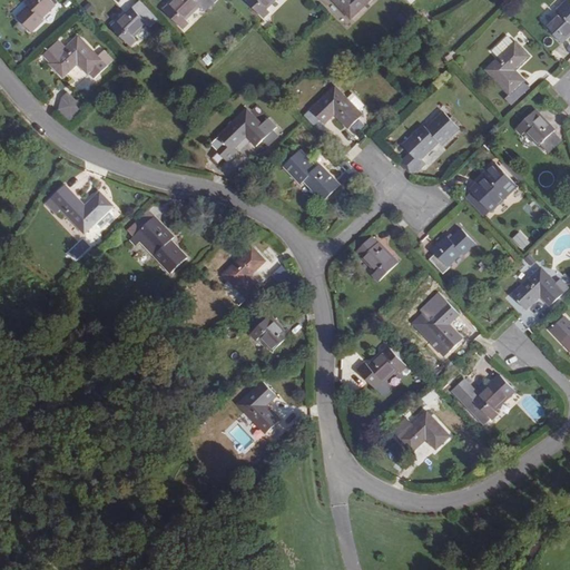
[(56,5),(50,0),(29,0),(26,3),(29,7),(18,18),(31,32),(43,20),(41,18),(56,5)]
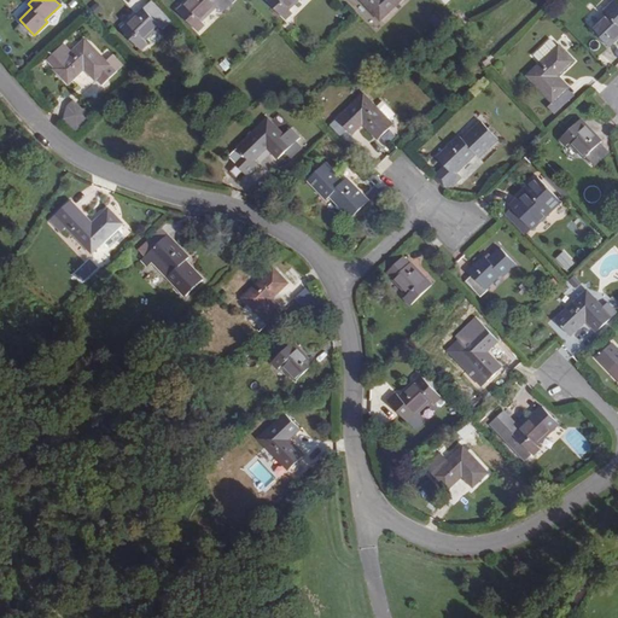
[(163,29),(173,19),(153,0),(152,0),(128,23),(132,27),(124,34),(141,51),(149,44),(145,40),(159,27),(163,29)]
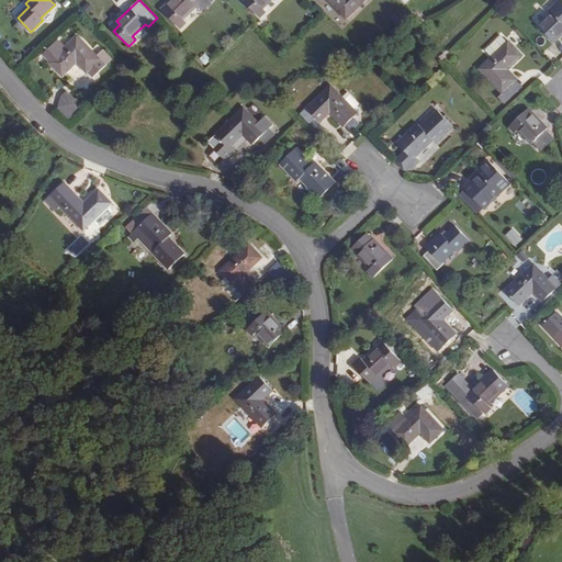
[(186,17),(199,3),(204,9),(212,0),(171,0),(171,1),(165,8),(168,10),(182,26),(189,20),(186,17)]
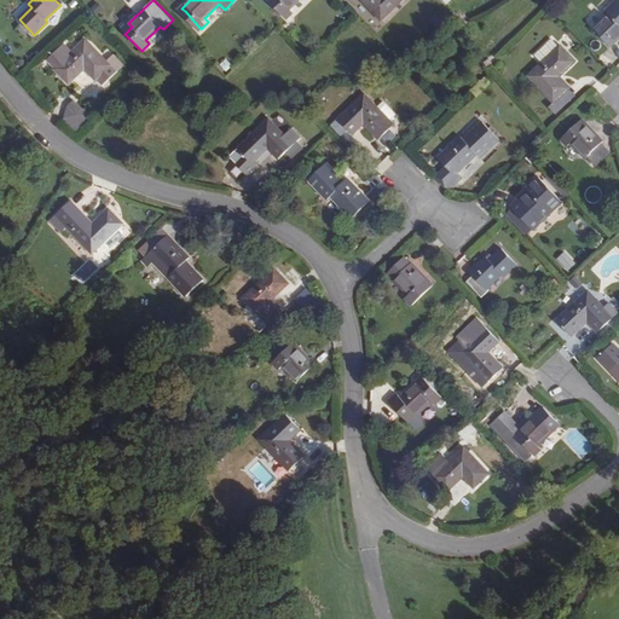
[(290,9),(299,0),(272,0),(271,3),(287,19),(294,12),(290,9)]
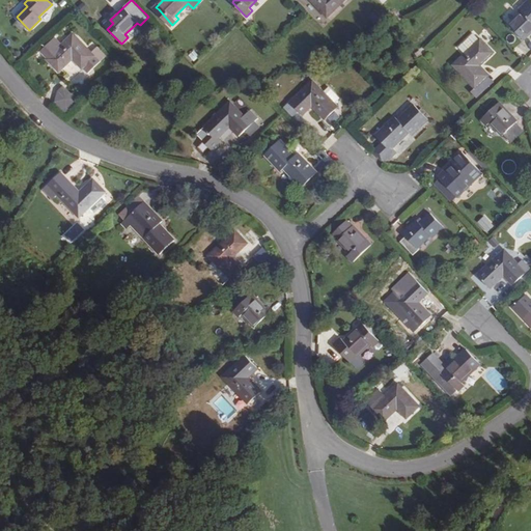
[(309,0),(327,19),(346,0),(309,0)]
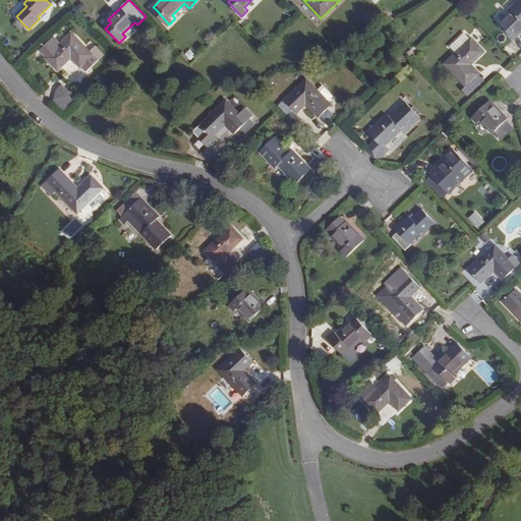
[(500,25),(514,40),(520,33),(520,0),(519,0),(510,10),(513,13),(500,25)]
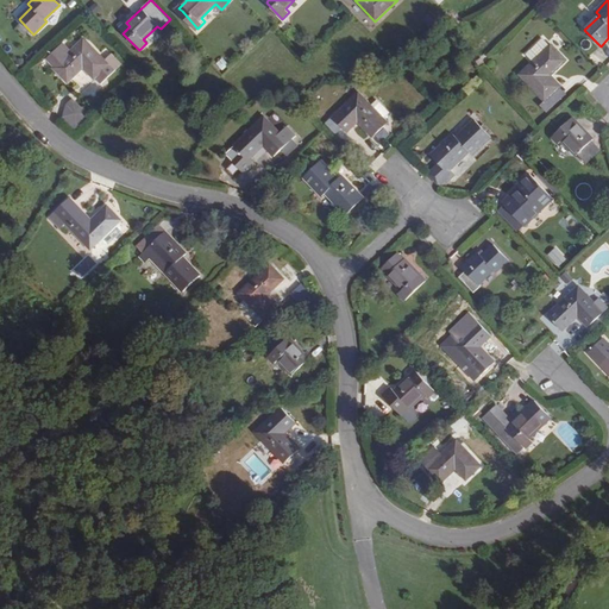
[(428,11),(420,23),(429,30),(438,18),(428,11)]
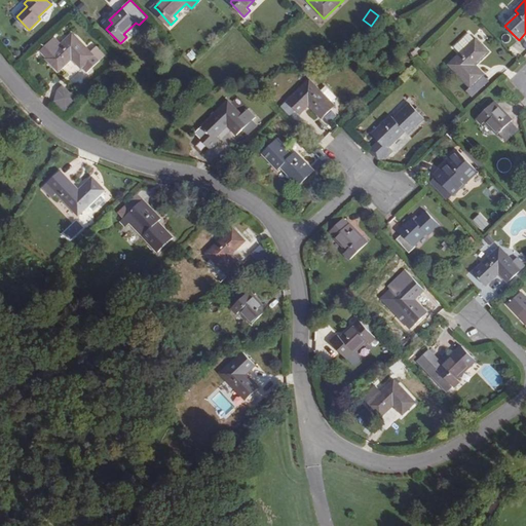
[(468,32),(453,47),(460,54),(476,39),(468,32)]
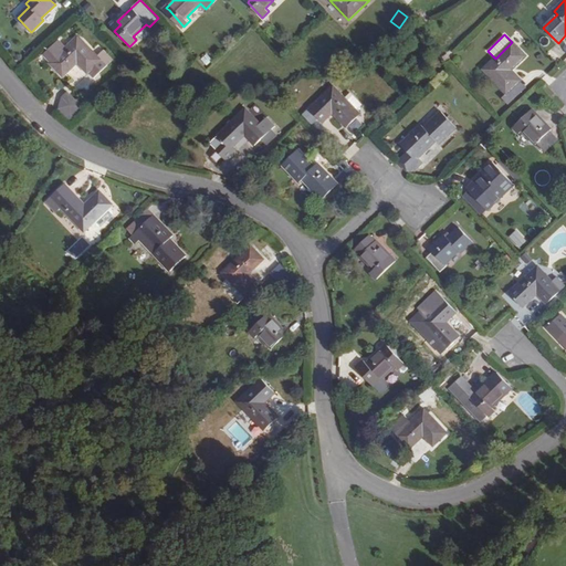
[(97,56),(79,37),(65,49),(58,41),(43,54),(51,62),(50,64),(63,77),(77,64),(92,80),(113,60),(104,50),(97,56)]
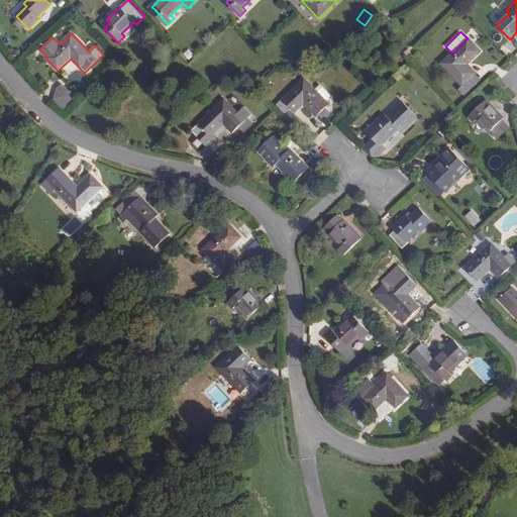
[(480,52),(468,38),(452,54),(441,65),(462,86),(476,73),(467,64),(480,52)]
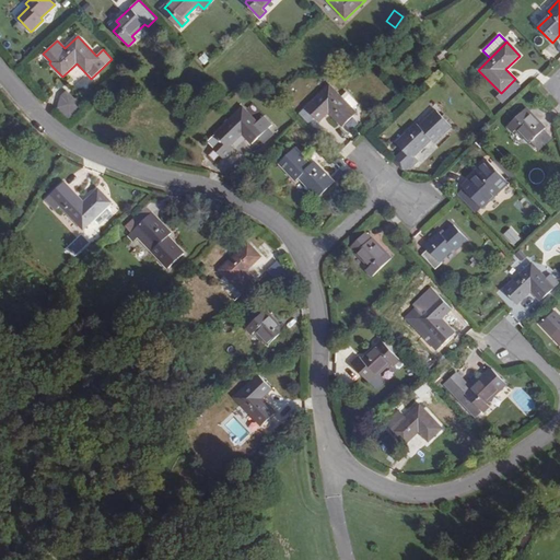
[(164,81),(160,78),(155,81),(160,86),(164,81)]
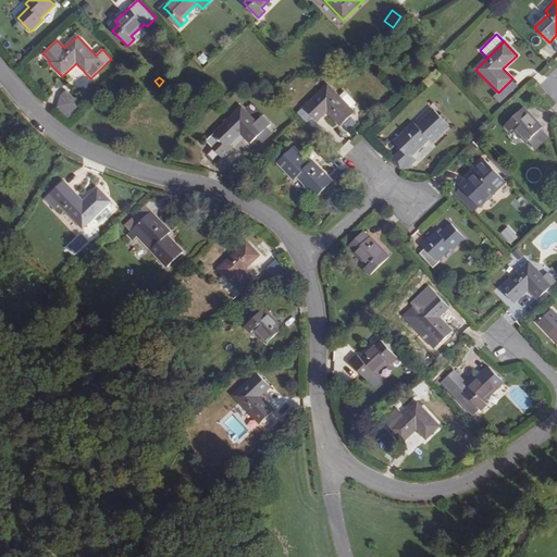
[(504,99),(518,85),(512,78),(498,93),(504,99)]
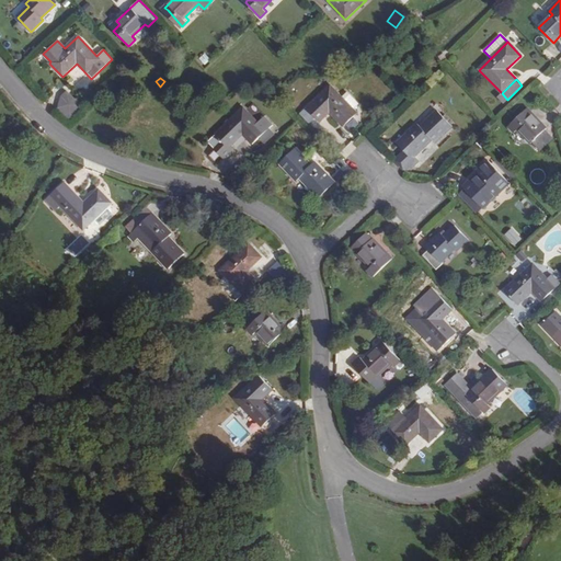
[(330,113),(343,127),(357,113),(331,86),(307,107),(315,116),(320,123),(330,113)]
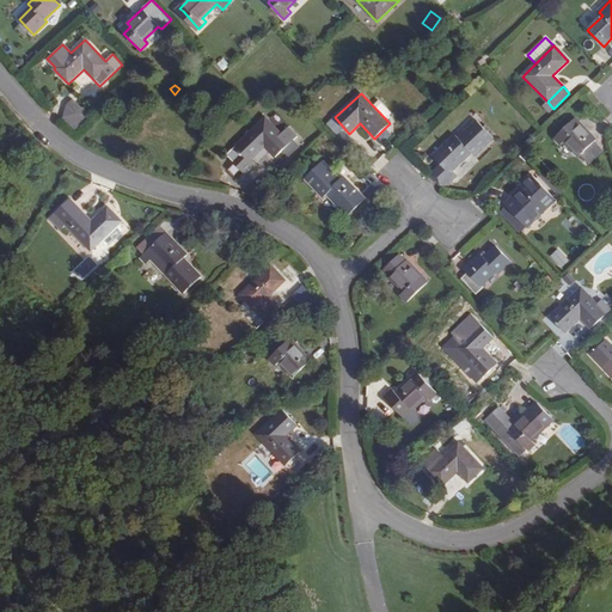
[(59,115),(74,130),(89,115),(72,101),(59,115)]
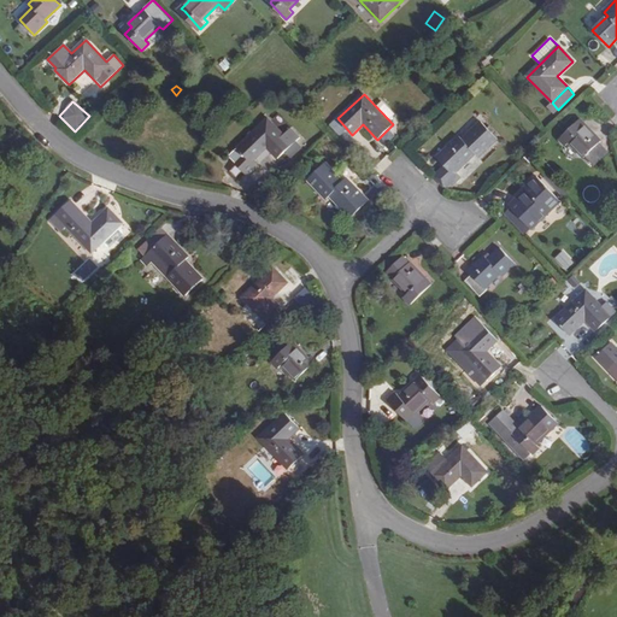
[(286,135),(268,118),(236,148),(228,157),(247,177),(259,166),(254,160),(268,147),(278,158),(286,151),(295,141),(299,137),(292,129),(286,135)]
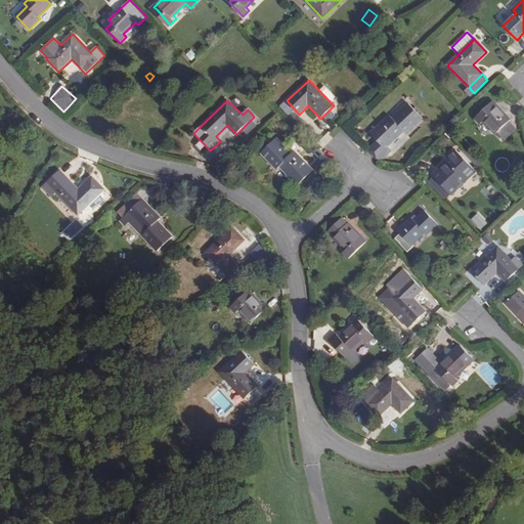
[(294,108),(287,100),(280,106),(288,115),(294,108)]
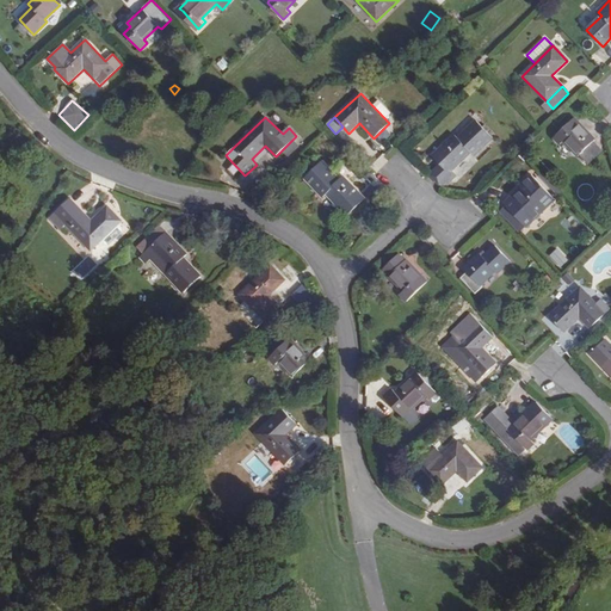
[(432,156),(439,165),(429,176),(439,187),(440,186),(443,189),(456,176),(452,171),(470,153),(474,156),(493,137),(476,121),(458,139),(455,135),(432,156)]
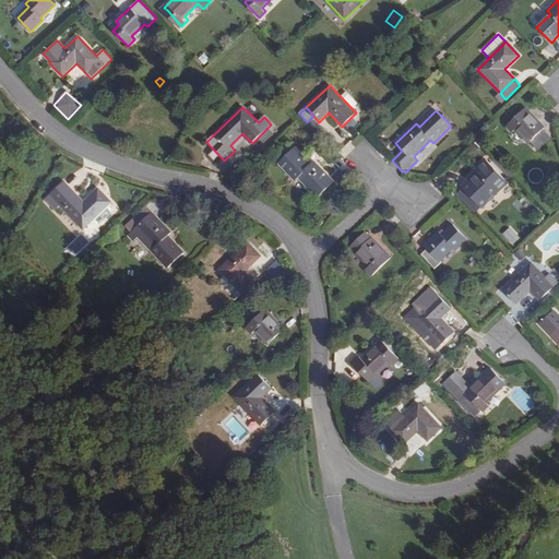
[(532,115),(528,118),(523,113),(507,127),(513,133),(516,129),(530,143),(531,142),(543,129),(545,128),(532,115)]
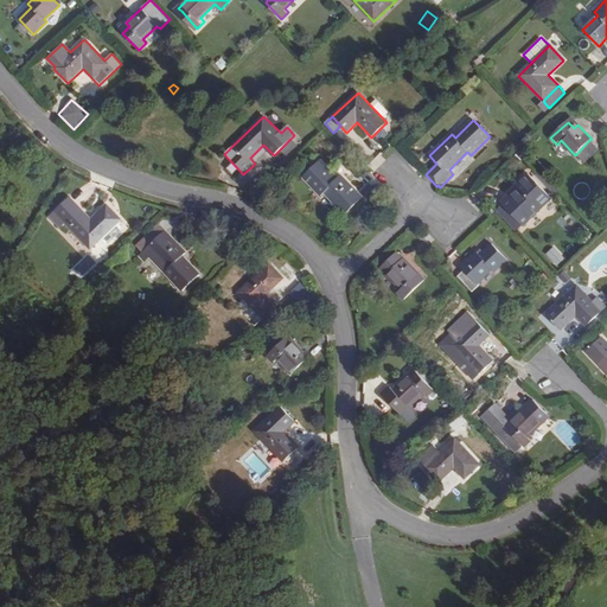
[(291,139),(281,148),(287,155),(296,146),(291,139)]
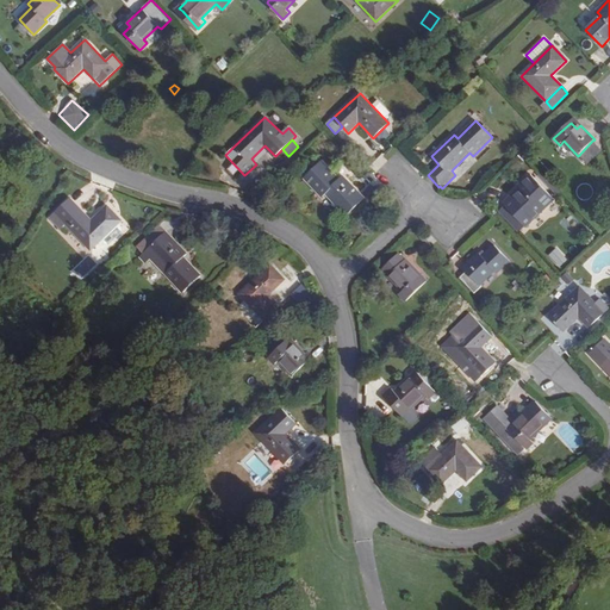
[(587,162),(601,149),(592,141),(579,155),(587,162)]
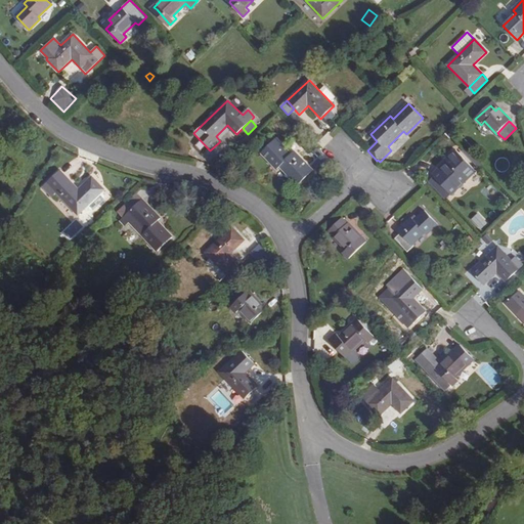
[(323,147),(333,137),(328,132),(318,142),(323,147)]
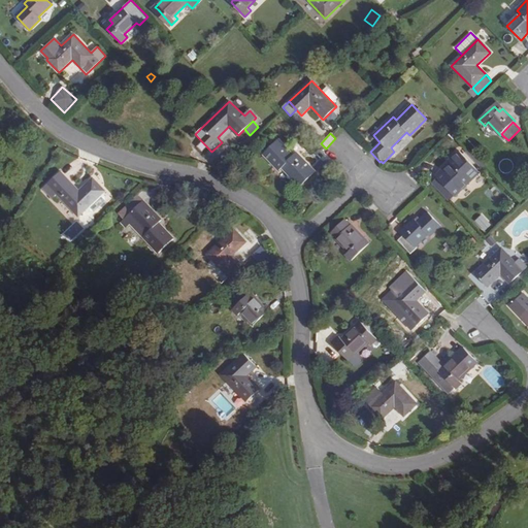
[(265,154),(281,170),(284,168),(301,186),(315,172),(297,155),(294,157),(278,140),(265,154)]
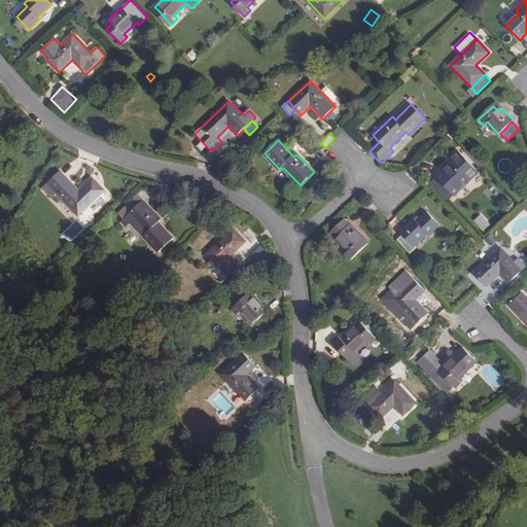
[(455,196),(480,172),(459,151),(449,162),(452,164),(437,177),(455,196)]
